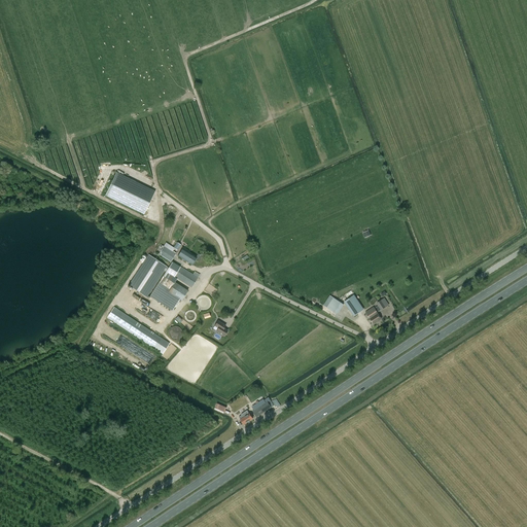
[(116,172),(105,196),(144,215),(155,191),(116,172)]
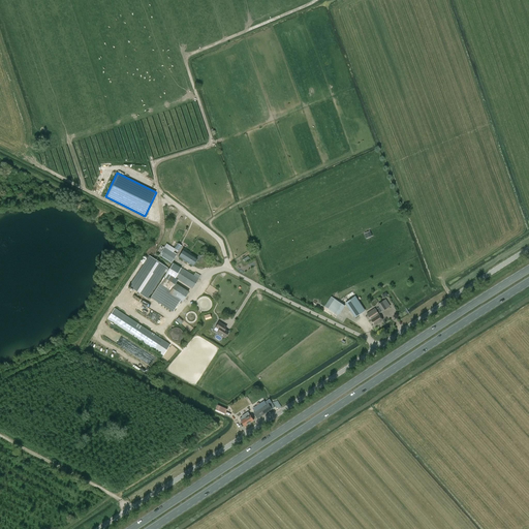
[(161,245),(156,253),(159,255),(172,263),(177,255),(174,253),(175,250),(174,250),(175,249),(178,251),(182,246),(178,243),(175,248),(166,244),(164,247),(161,245)]
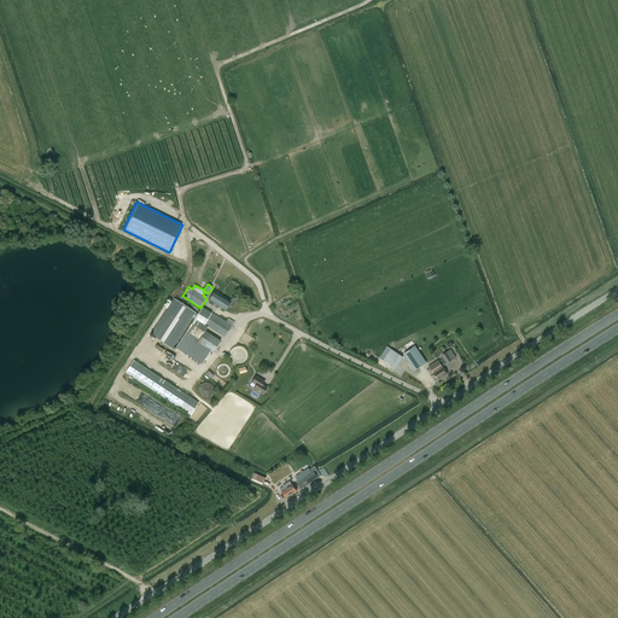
[(215,290),(209,301),(225,310),(231,302),(221,296),(222,293),(215,290)]
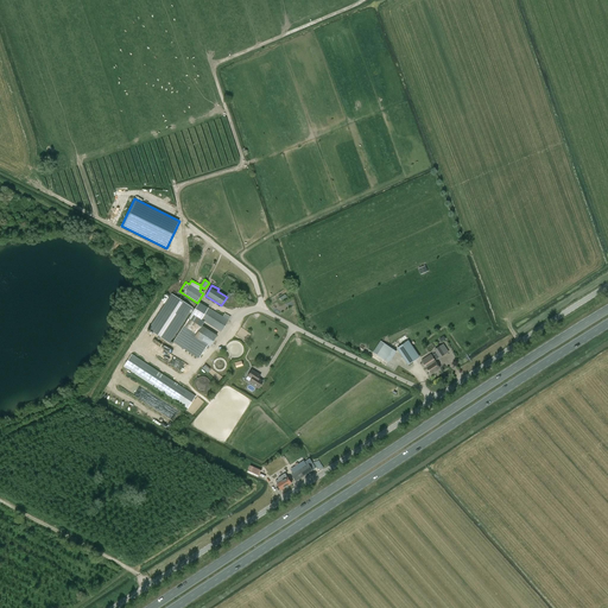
[(171,293),(149,329),(169,343),(191,310),(192,311),(183,325),(196,334),(194,337),(181,328),(172,340),(198,358),(206,344),(209,347),(217,335),(202,325),(204,321),(221,331),(230,317),(225,314),(222,317),(215,311),(215,310),(211,308),(210,309),(208,308),(208,309),(198,303),(195,309),(171,293)]
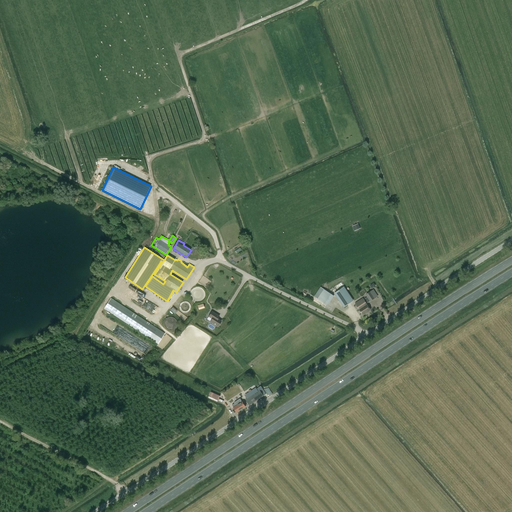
[(344,287),(334,294),(343,308),(354,301),(344,287)]
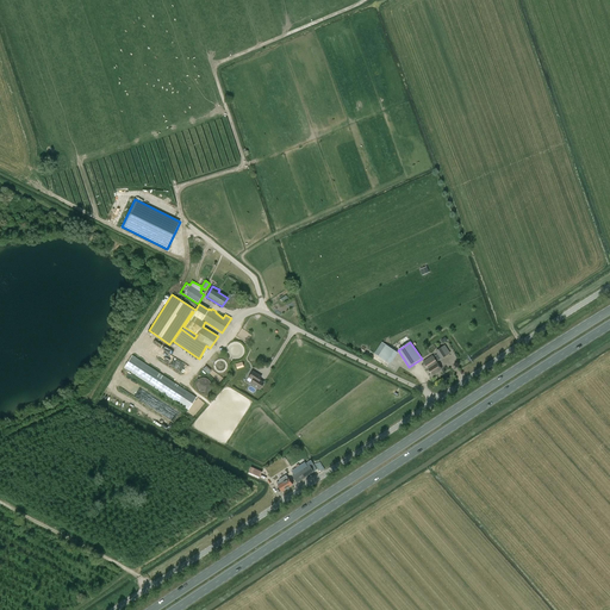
[(386,344),(378,356),(390,363),(398,353),(386,344)]
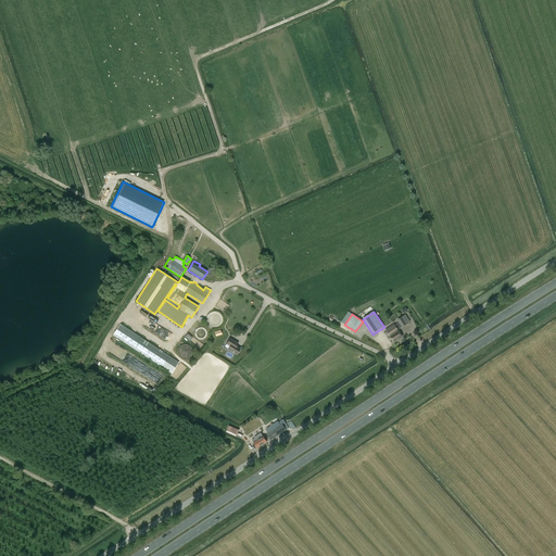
[(394,325),(387,330),(394,341),(402,337),(397,330),(409,321),(405,315),(397,319),(400,323),(394,326),(394,325)]
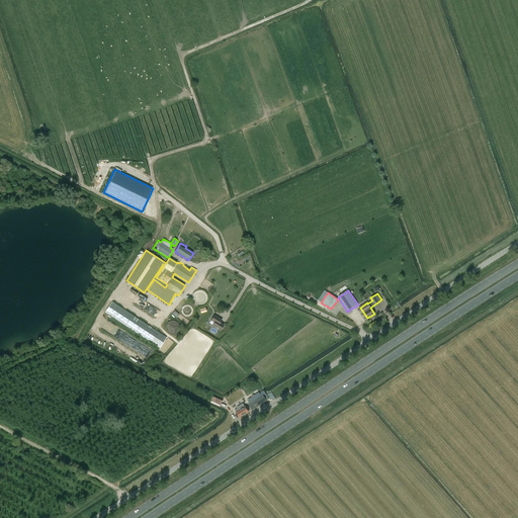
[(112,301),(105,313),(160,348),(167,337),(151,327),(151,328),(149,326),(150,326),(139,319),(138,319),(135,317),(136,317),(112,301)]
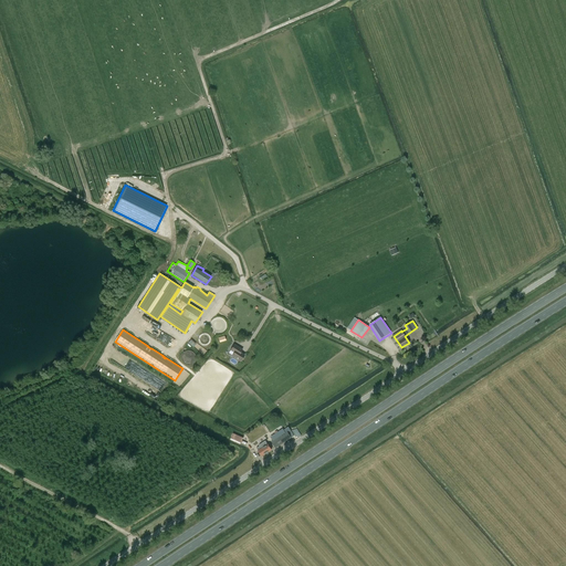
[(238,350),(240,348),(234,345),(231,349),(234,353),(232,356),(241,362),(244,355),(241,353),(238,350)]
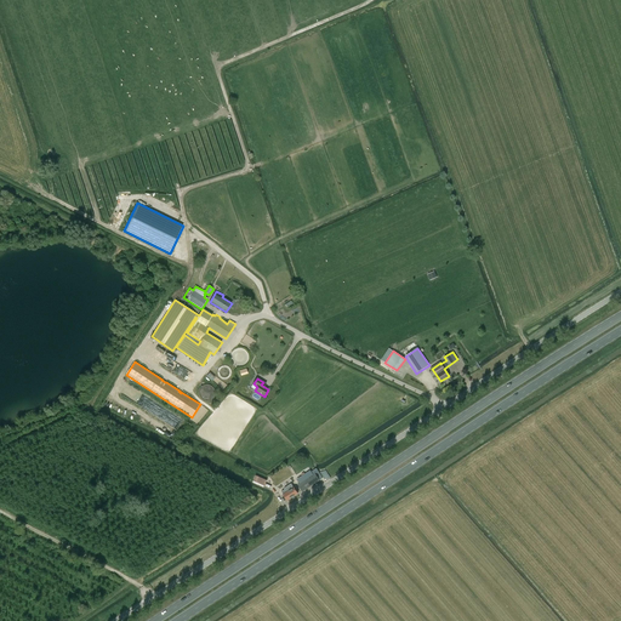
[(215,394),(215,393),(215,392),(214,389),(214,388),(212,387),(211,386),(210,385),(209,385),(206,385),(205,385),(203,385),(201,386),(200,387),(199,388),(198,389),(198,391),(198,393),(198,394),(198,397),(199,398),(199,399),(201,400),(203,400),(204,402),(205,402),(208,402),(209,402),(211,400),(212,399),(214,398),(214,397),(215,394)]
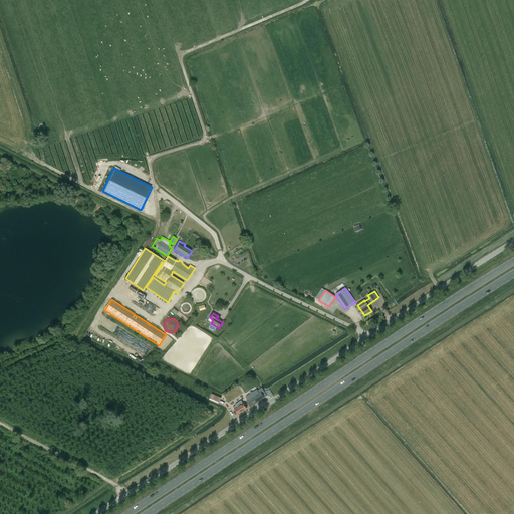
[(145,353),(149,346),(108,323),(106,326),(114,331),(112,334),(145,353)]
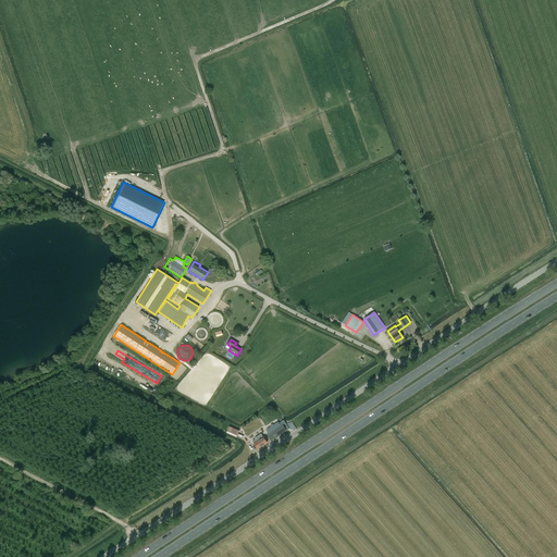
[(283,424),(276,429),(268,435),(272,441),(287,431),(283,424)]
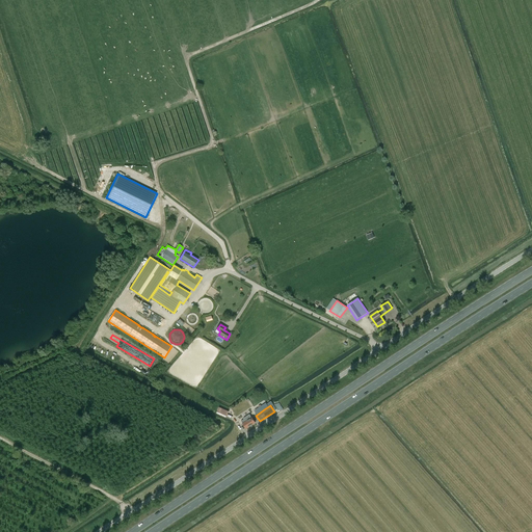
[(219,407),(217,413),(227,417),(232,419),(233,417),(228,415),(229,411),(219,407)]
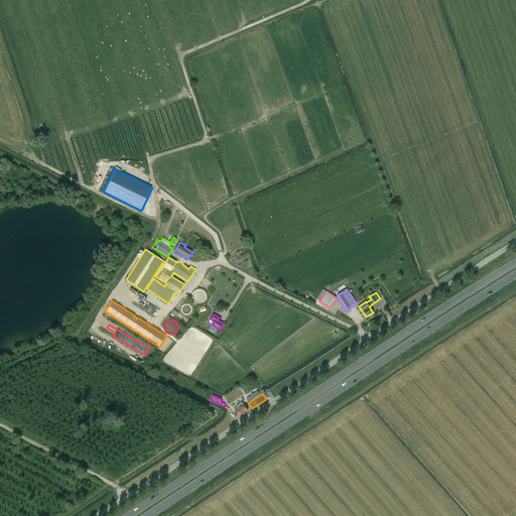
[(237,407),(234,408),(239,415),(247,410),(242,402),(236,406),(237,407)]
